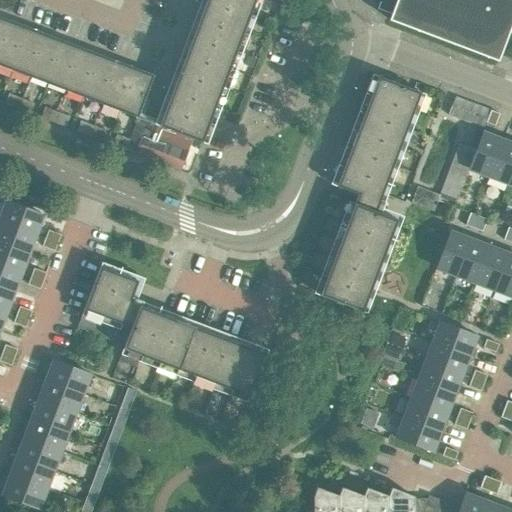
[(205,0),(186,53),(166,103),(158,126),(192,139),(201,143),(210,117),(228,70),(254,0),(205,0)]
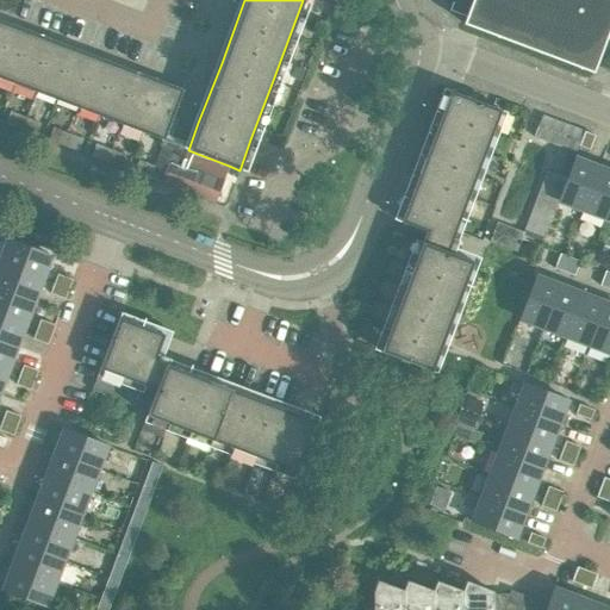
[(609,41),(609,0),(452,0),(448,12),(466,18),(464,24),(591,73),(604,38),(609,41)]
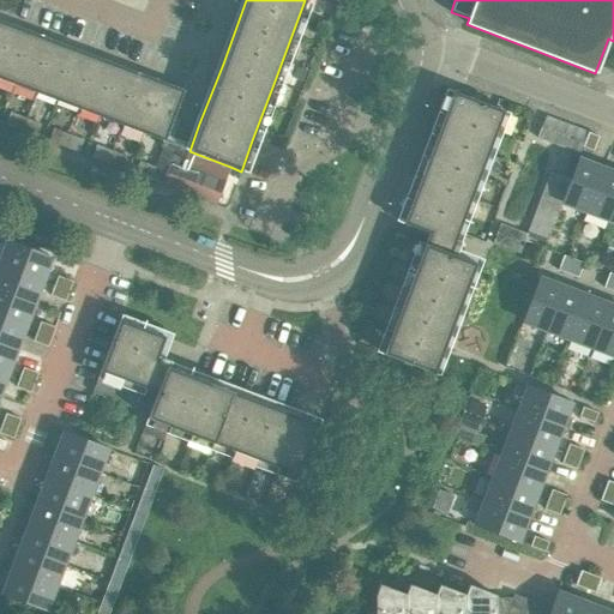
[(0,52),(11,25),(0,22),(0,52)]
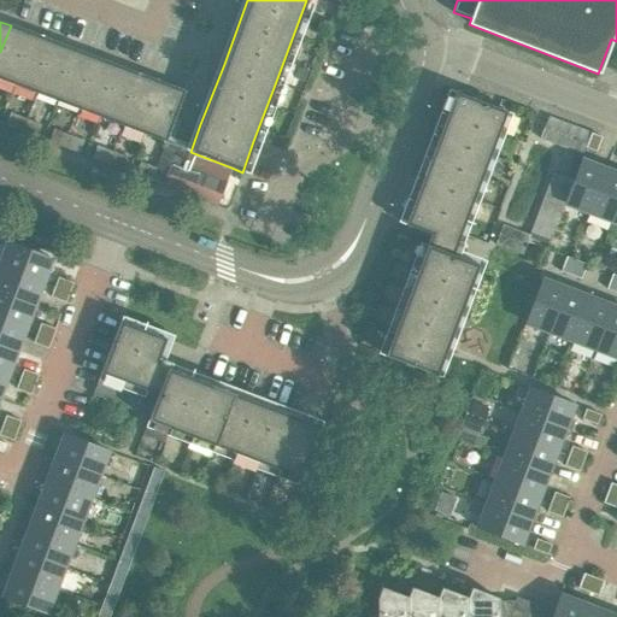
[(0,81),(12,86),(33,34),(11,25),(0,52),(0,81)]
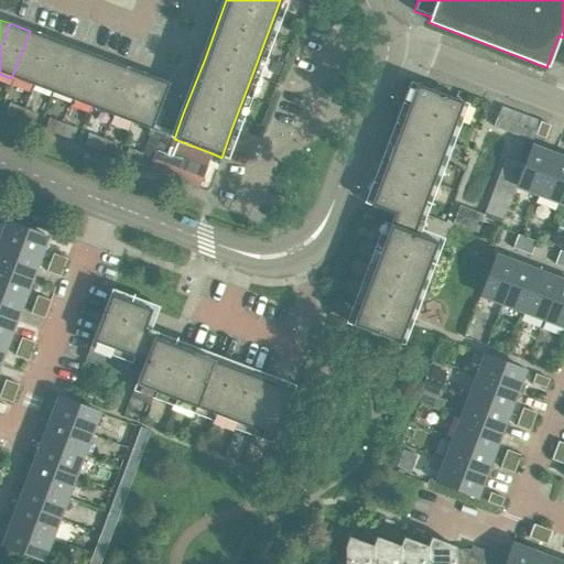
[(31,86),(50,39),(30,31),(11,78),(31,86)]
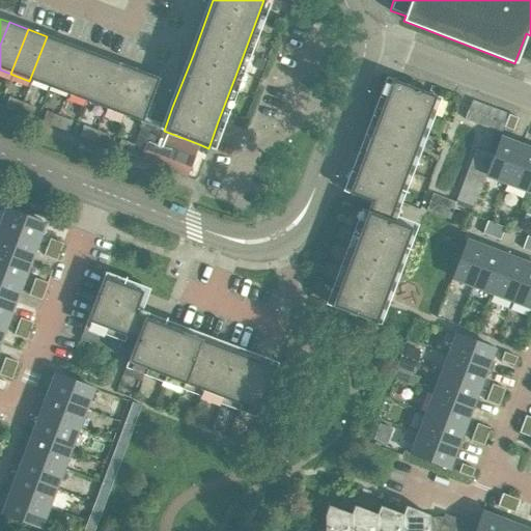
[(48,87),(64,44),(47,36),(29,81),(48,87)]
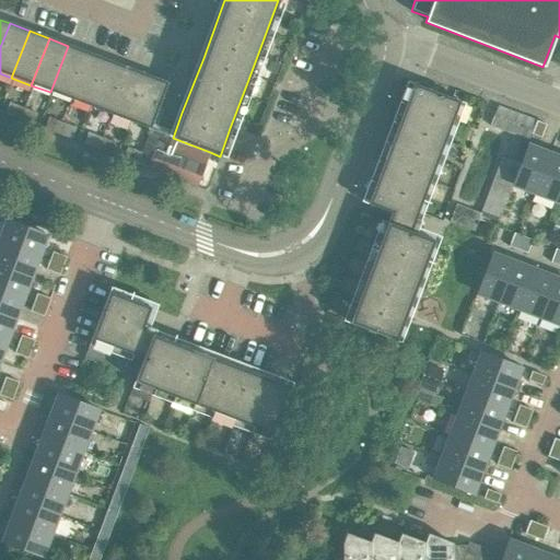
[(70,100),(89,53),(68,46),(50,92),(70,100)]
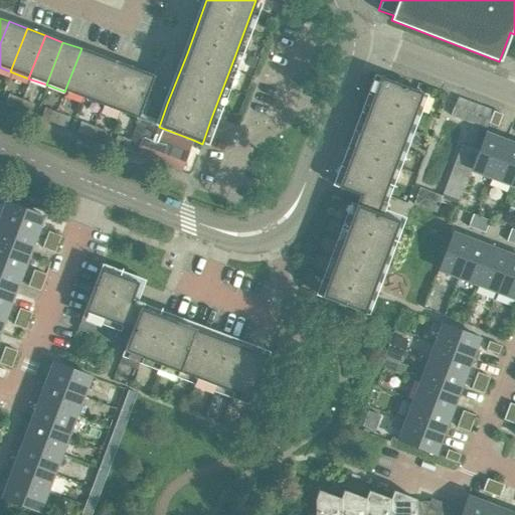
[(82,99),(99,55),(81,48),(64,92),(82,99)]
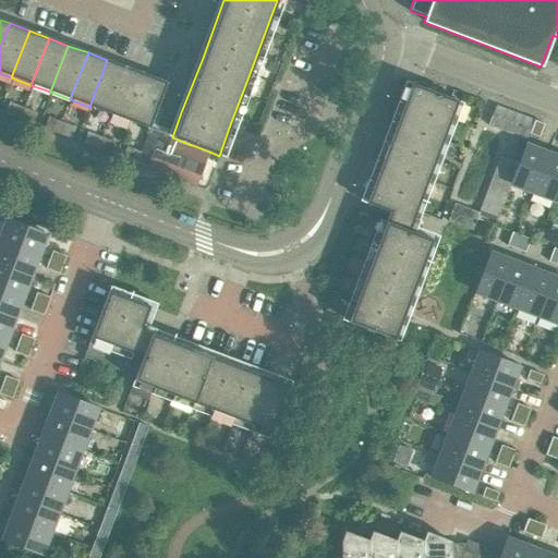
[(109,114),(128,68),(107,60),(89,107),(109,114)]
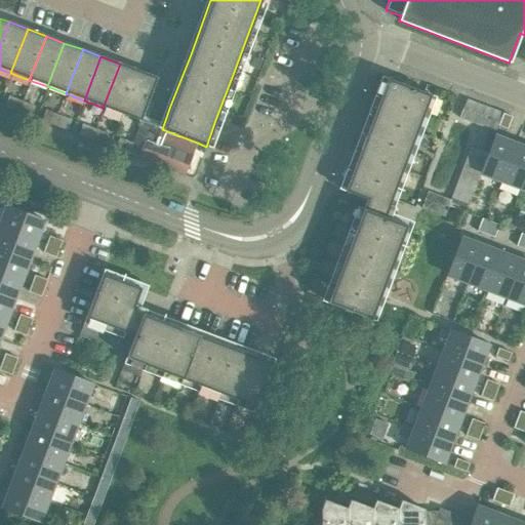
[(121,115),(137,71),(120,64),(103,108),(121,115)]
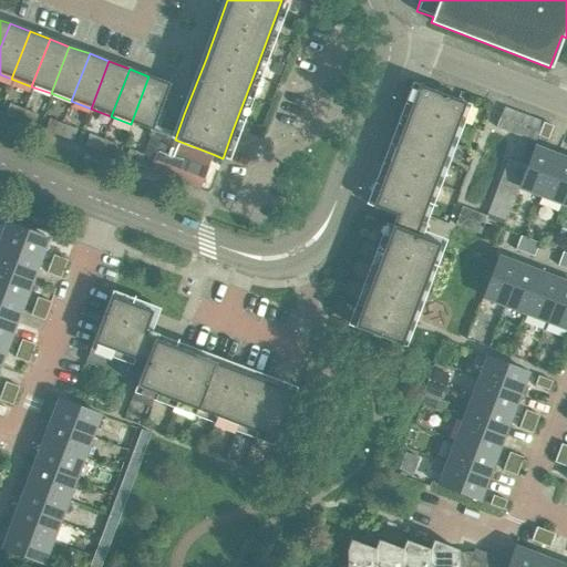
[(152,132),(169,84),(148,76),(131,124),(152,132)]
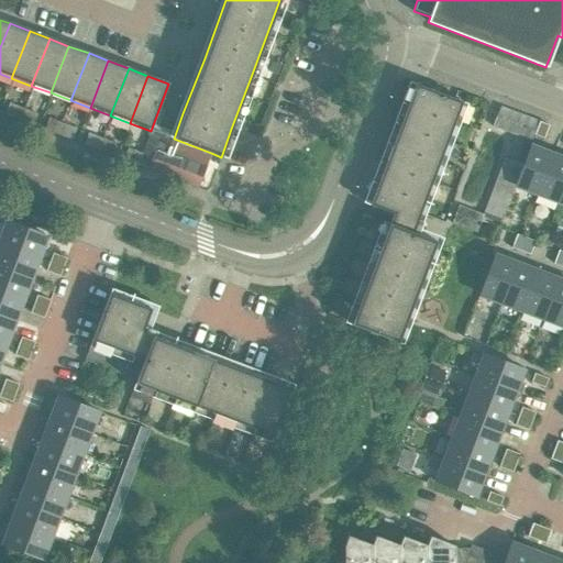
[(417,235),(421,223),(417,222),(462,102),(415,85),(370,206),(393,214),(351,326),(397,343),(435,242),(417,235)]
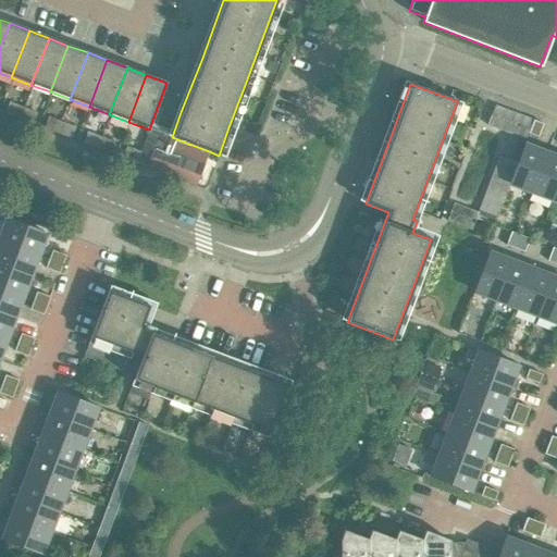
[(17,120),(22,108),(9,103),(4,114),(17,120)]
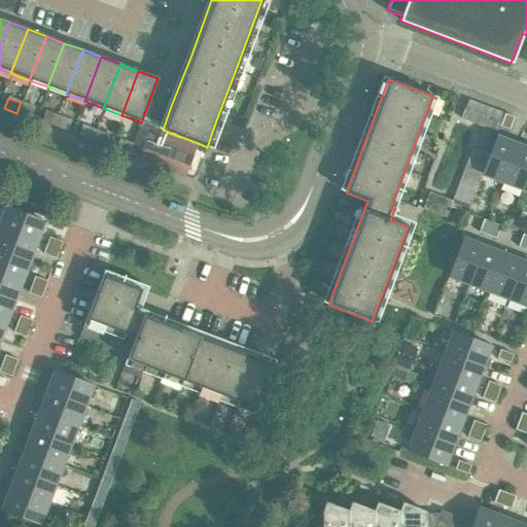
[(497,133),(499,127),(504,114),(467,100),(460,118),(497,133)]
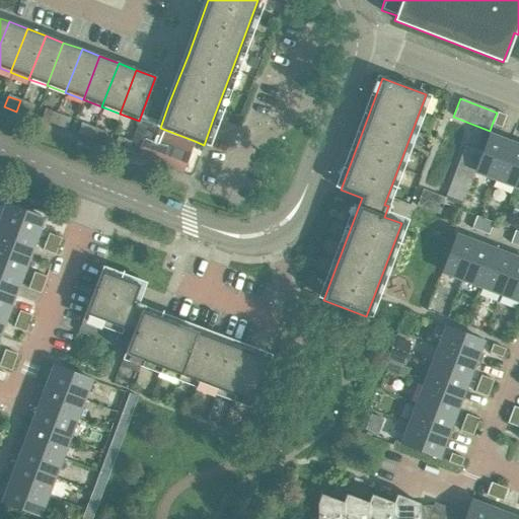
[(29,116),(33,105),(20,100),(16,112),(29,116)]
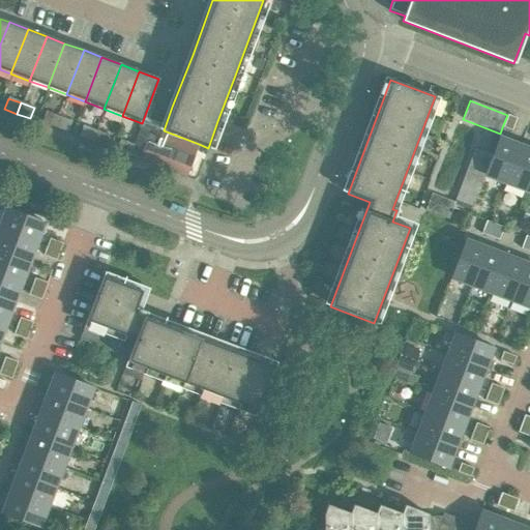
[(54,127),(58,117),(46,112),(41,122),(54,127)]
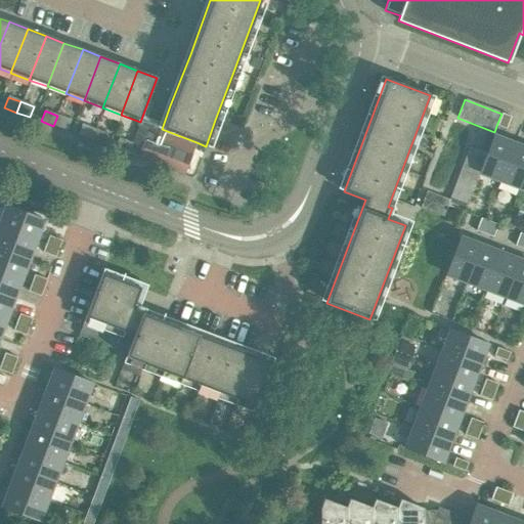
[(506,129),(510,117),(501,114),(496,126),(506,129)]
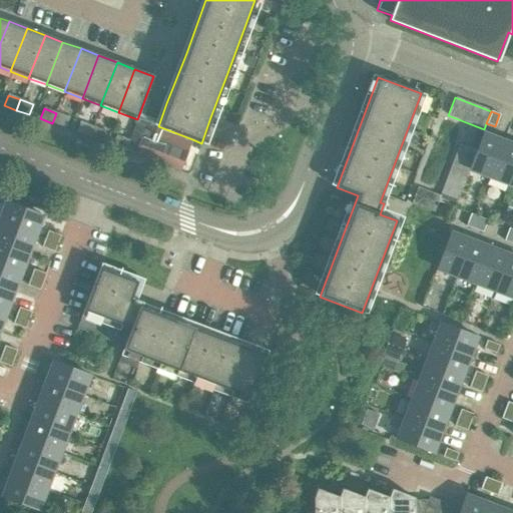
[(65,128),(69,118),(56,113),(52,123),(65,128)]
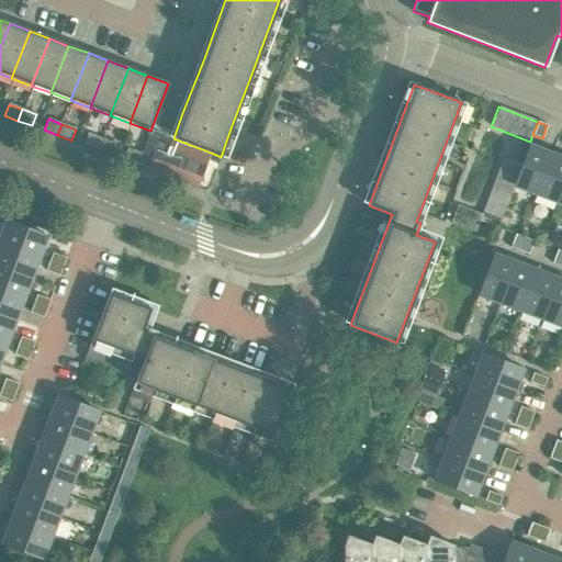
[(97,150),(101,139),(88,134),(83,145),(97,150)]
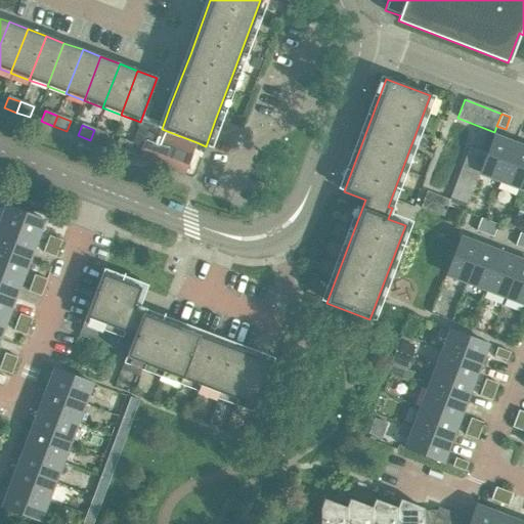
[(183,175),(197,142),(162,129),(157,143),(144,138),(137,158),(183,175)]
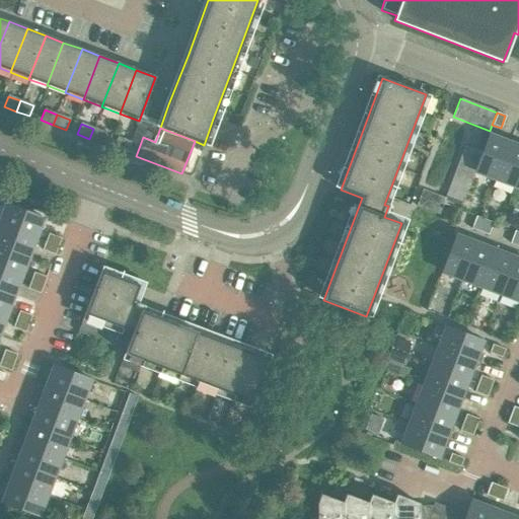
[(102,143),(106,133),(93,129),(89,139),(102,143)]
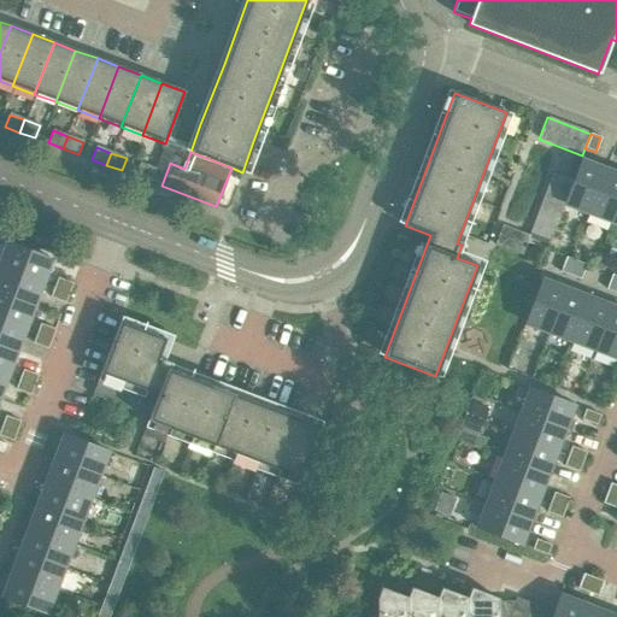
[(588,213),(604,170),(589,164),(589,162),(581,158),(573,182),(564,204),(588,213)]
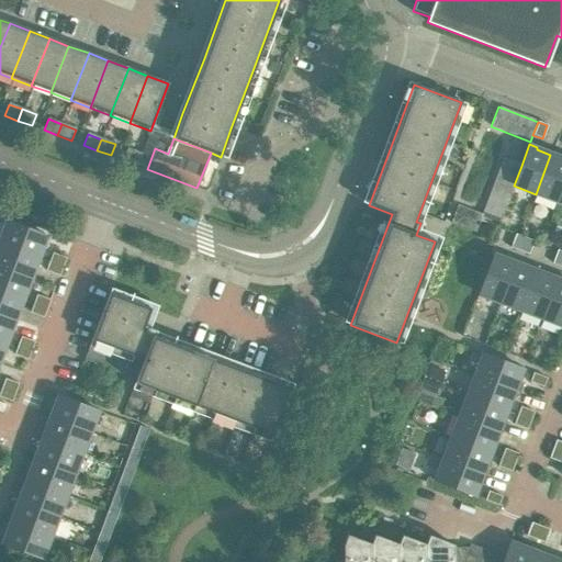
[(137,166),(142,155),(127,149),(123,160),(137,166)]
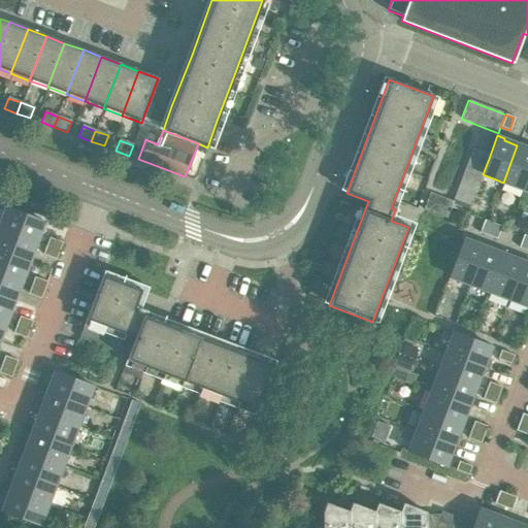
[(523,190),(527,176),(527,150),(517,145),(503,183),(523,190)]
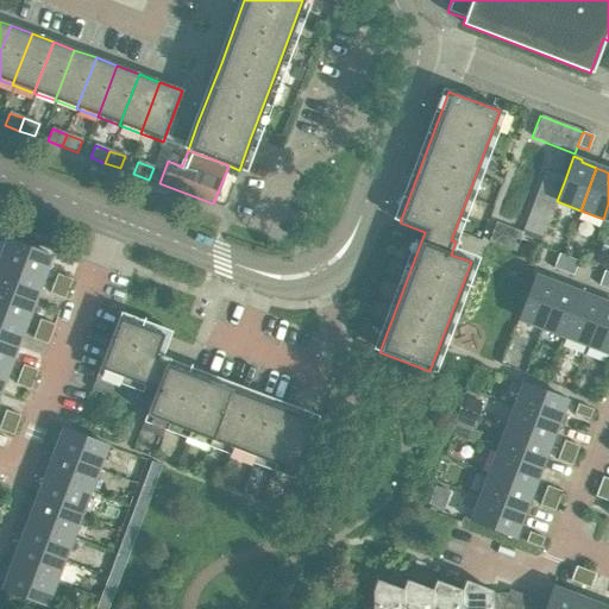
[(520,240),(540,248),(557,201),(565,180),(545,171),(522,233),(495,224),(488,242),(515,252),(520,240)]
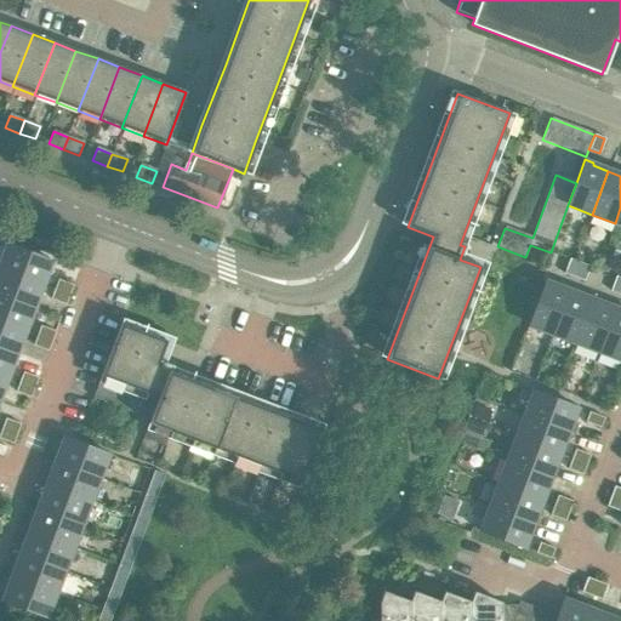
[(45,278),(51,261),(7,245),(0,265),(0,269),(44,286),(47,279),(45,278)]
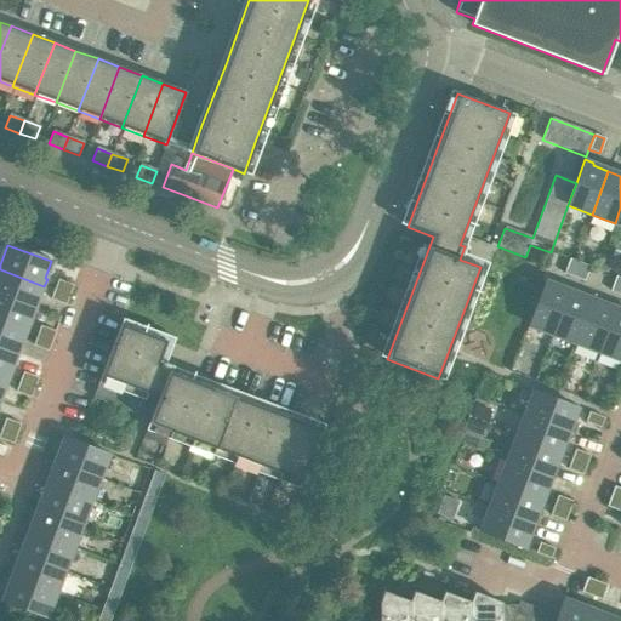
[(574,278),(580,263),(569,260),(564,274),(574,278)]
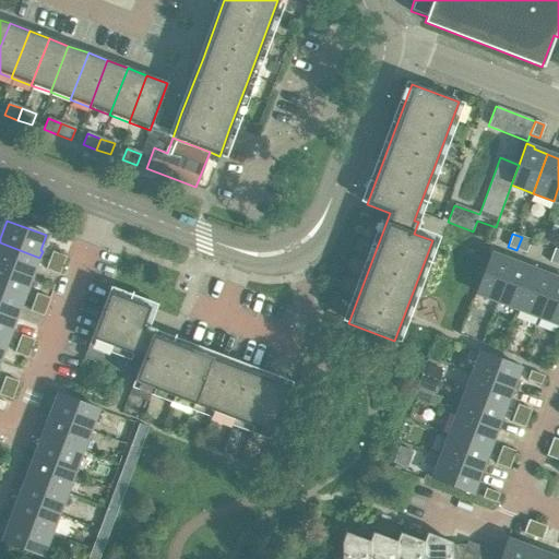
[(525,253),(531,240),(522,237),(516,250),(525,253)]
